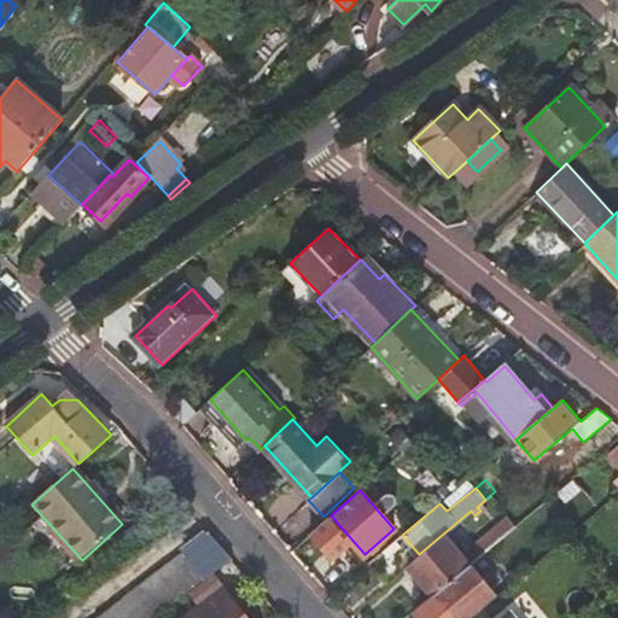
[(481,549),(513,524),(507,517),(474,542),(481,549)]
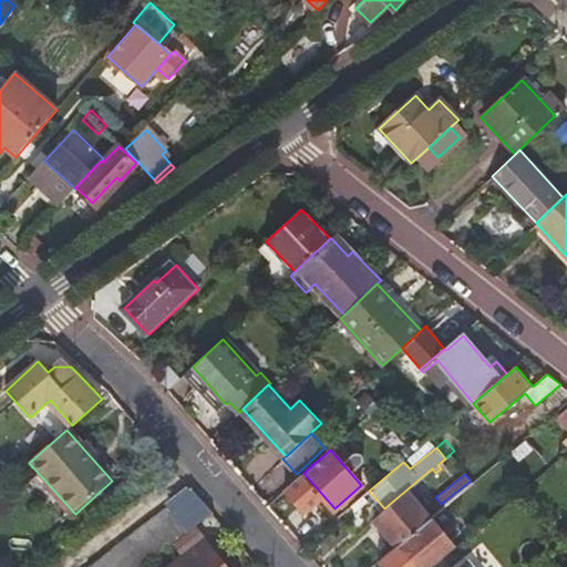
[(478,491),(471,481),(441,504),(440,505),(447,516),(478,491)]
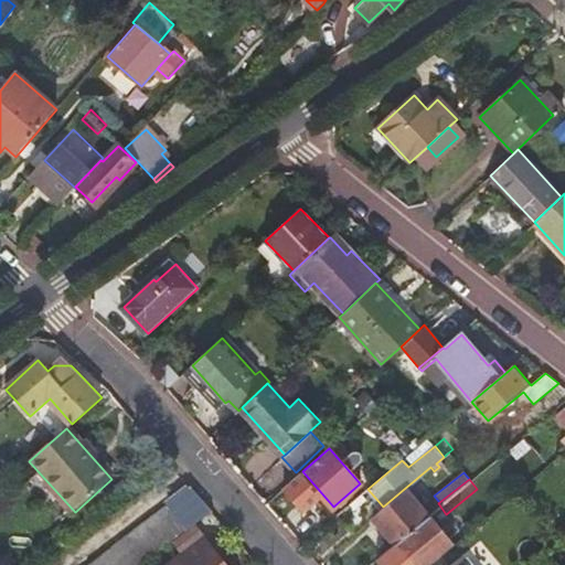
[(198,491),(193,486),(169,505),(188,529),(212,509),(198,491)]
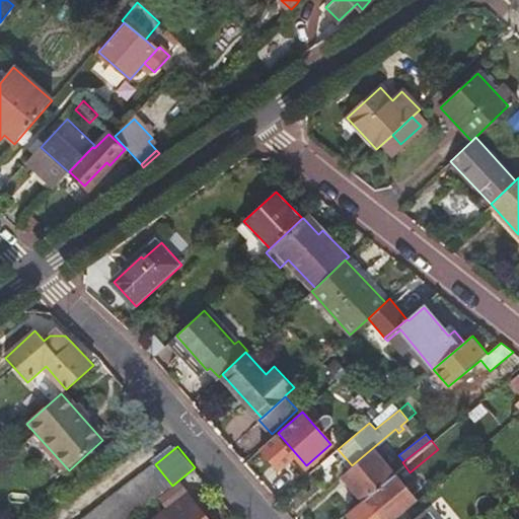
[(352,465),(342,473),(362,497),(390,471),(371,449),(352,465)]
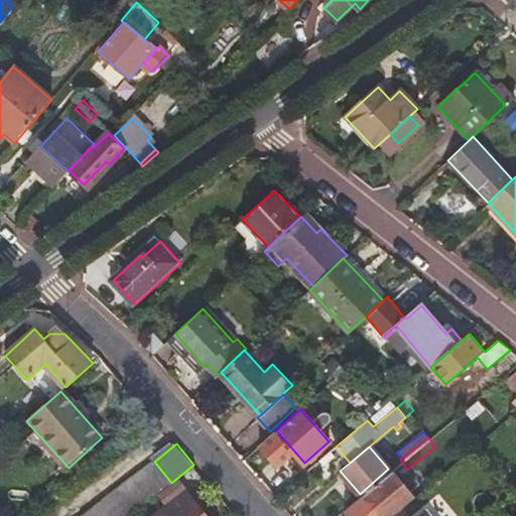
[(129,515),(171,483),(154,462),(85,515),(129,515)]
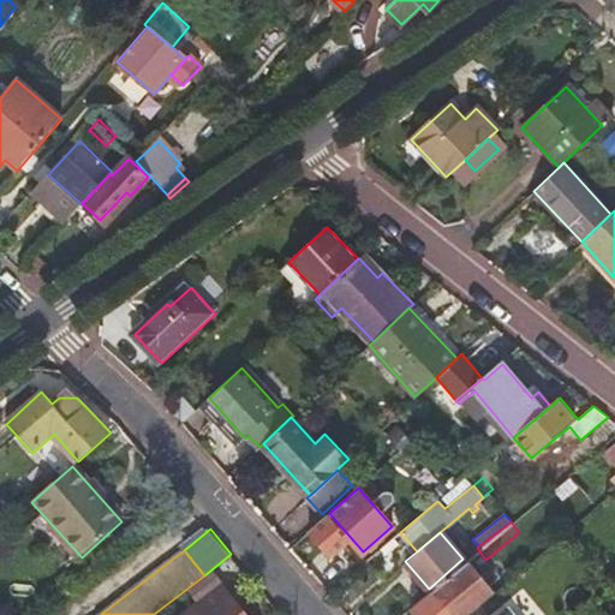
[(429,589),(417,599),(429,614),(460,614),(491,591),(470,566),(476,560),(471,553),(463,559),(429,589)]
